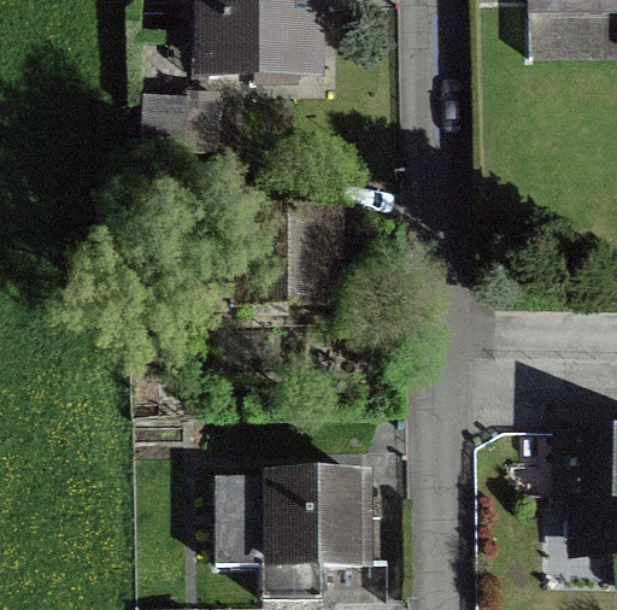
[(194,0),(194,77),(324,76),(323,0),(194,0)]
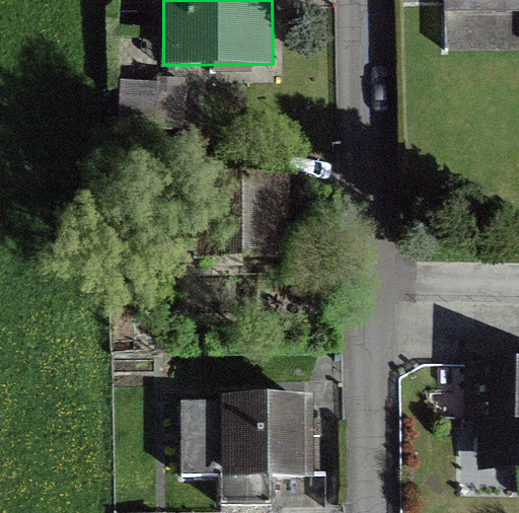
[(120,77),(118,126),(184,128),(186,73),(157,72),(157,78),(120,77)]
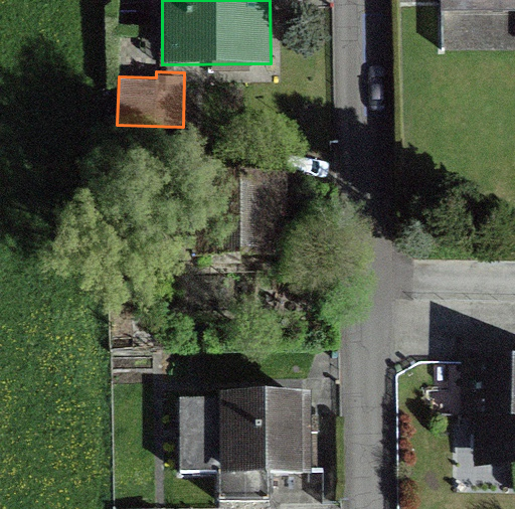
[(274,179),(200,179),(200,251),(275,251),(274,179)]
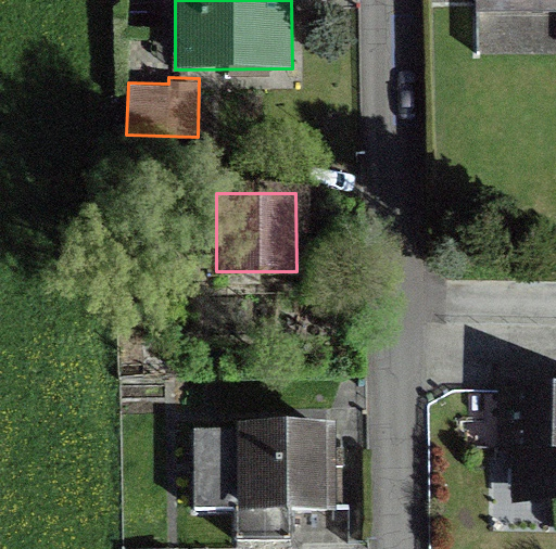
[(522,486),(550,486),(550,496),(555,496),(555,393),(503,392),(502,447),(523,447),(522,486)]
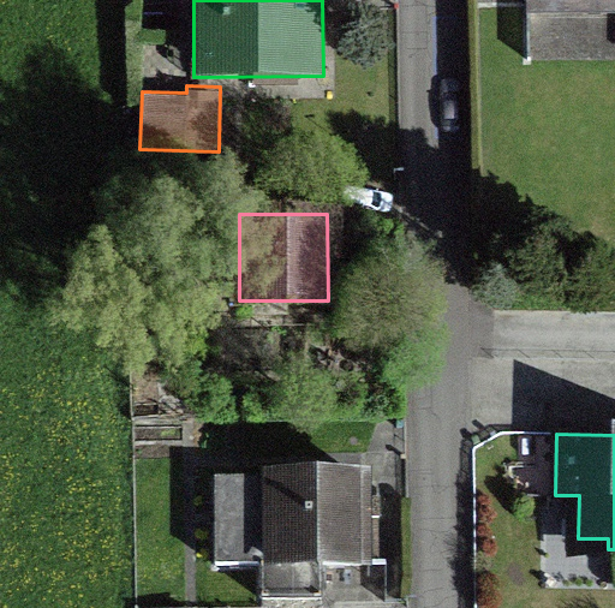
[(371,565),(371,546),(380,546),(380,494),(371,494),(371,466),(262,466),(262,474),(214,474),(214,560),(260,560),(260,592),(321,592),(321,565),(371,565)]
